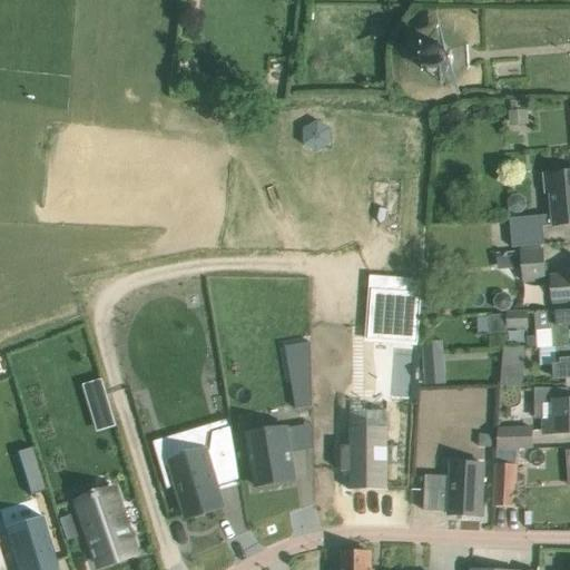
[(420,58),(420,60),(420,61),(420,64),(421,65),(421,67),(422,69),(424,70),(425,72),(426,74),(428,74),(431,76),(433,76),(435,77),(438,77),(439,76),(441,76),(442,76),(444,75),(446,74),(448,72),(449,70),(451,69),(451,68),(453,65),(453,62),(453,60),(453,59),(453,57),(453,55),(452,52),(451,49),(450,48),(449,47),(448,46),(445,45),(444,43),(442,43),(441,42),(439,42),(436,42),(434,42),(432,42),(430,43),(428,45),(426,46),(424,47),(423,49),(422,50),(421,51),(421,53),(420,56),(420,58)]
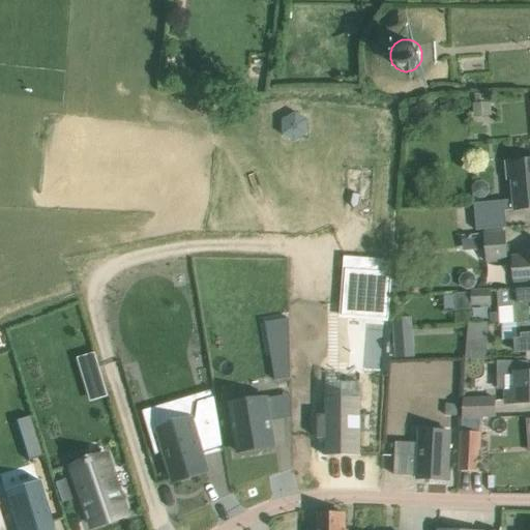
[(488,93),(477,94),(477,102),(489,101),(488,93)]
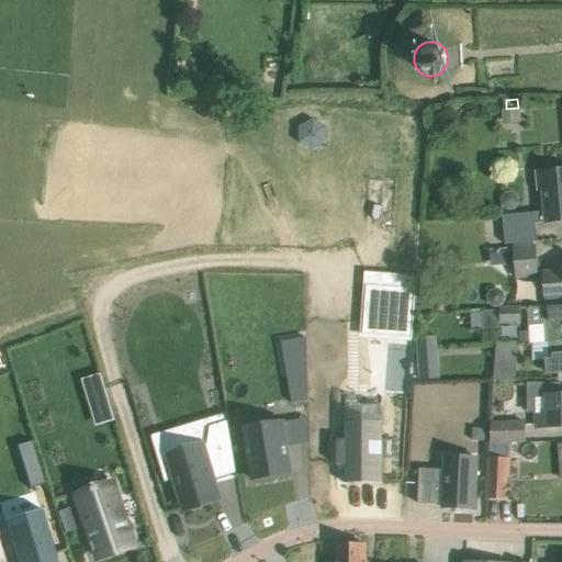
[(506,109),(499,109),(501,123),(520,122),(519,108),(518,108),(506,109)]
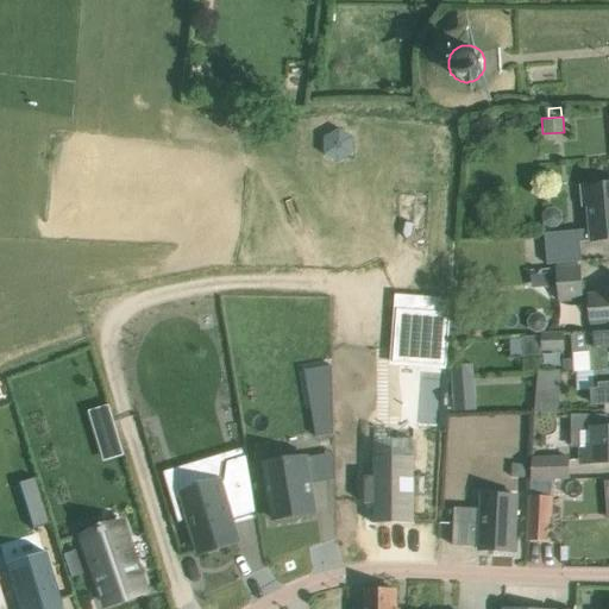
[(608,183),(581,187),(583,207),(588,207),(590,230),(546,233),(550,264),(583,261),(582,243),(608,240),(608,183)]
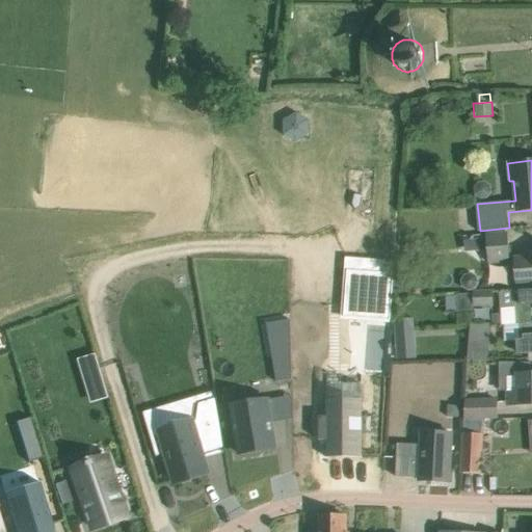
[(508,234),(486,235),(487,250),(488,264),(510,263),(508,234)]
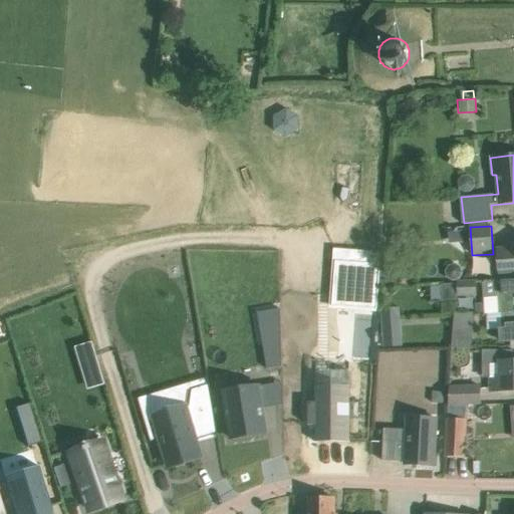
[(384,247),(384,260),(397,261),(397,247),(384,247)]
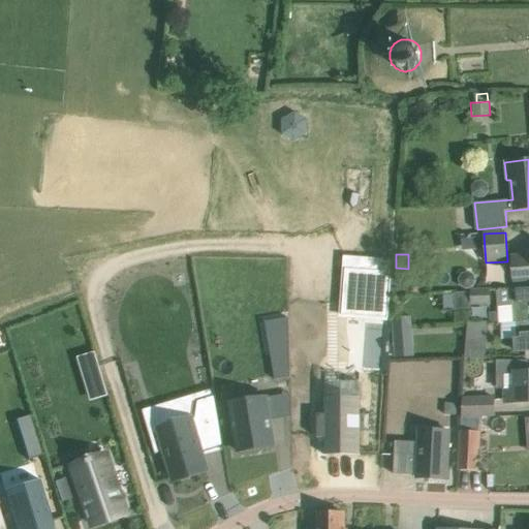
[(512,290),(528,288),(528,255),(511,257),(512,278),(517,278),(518,288),(512,289),(512,290)]
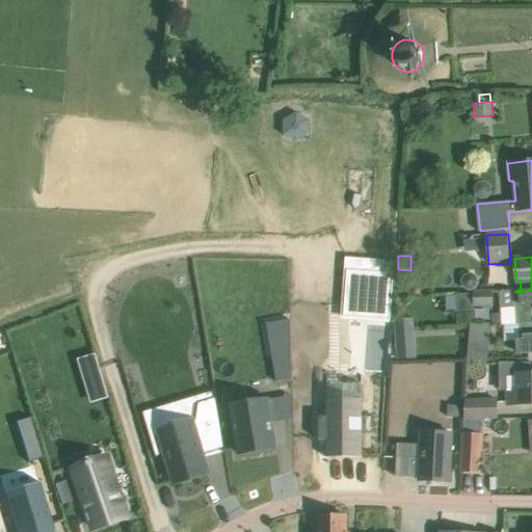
[(348,270),(344,317),(391,321),(394,273),(348,270)]
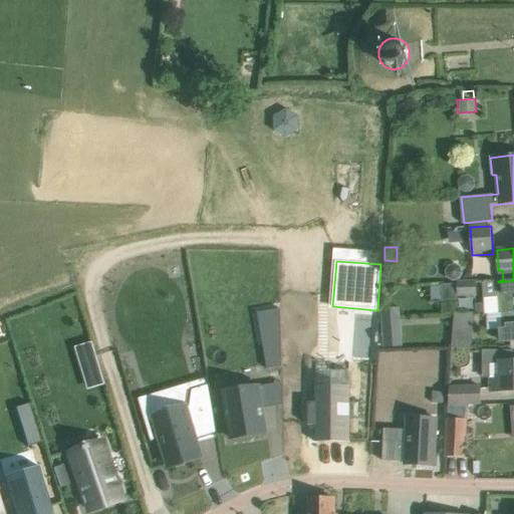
[(513,280),(498,282),(500,313),(503,312),(513,311),(513,280)]
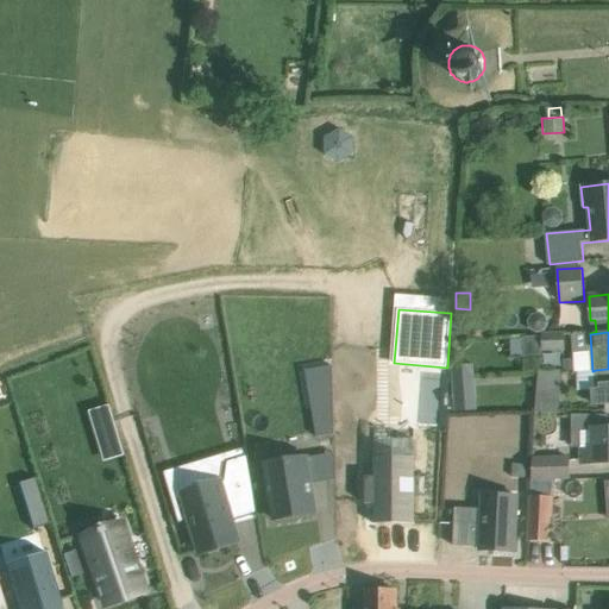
[(563,333),(542,334),(542,337),(542,351),(563,350),(563,333)]
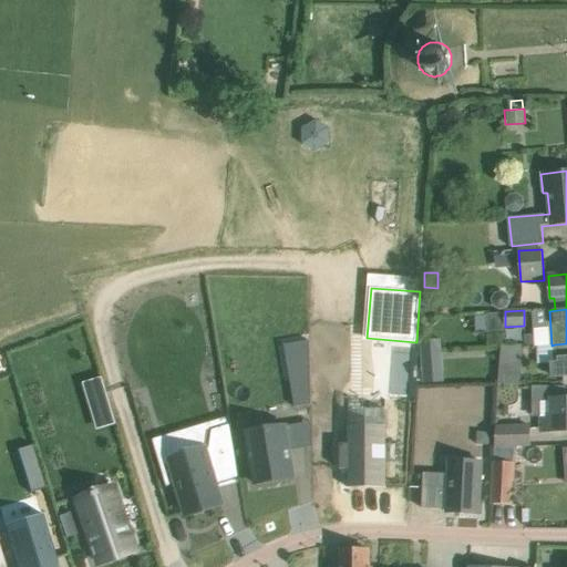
[(441,340),(420,341),(421,352),(435,351),(442,351),(441,340)]
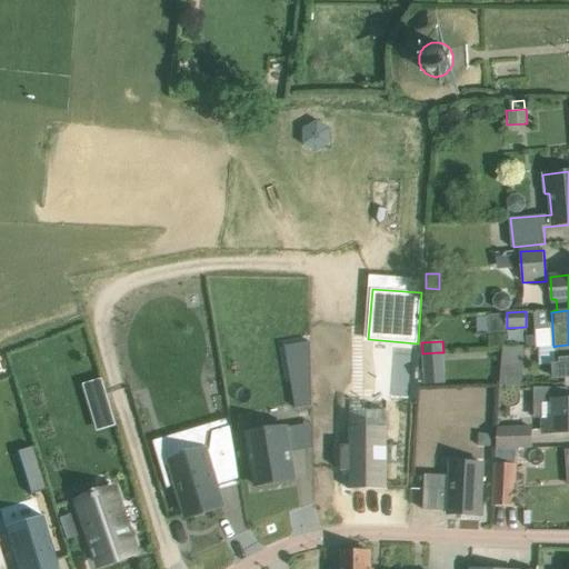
[(568,345),(557,346),(558,365),(553,365),(555,378),(568,377),(568,345)]
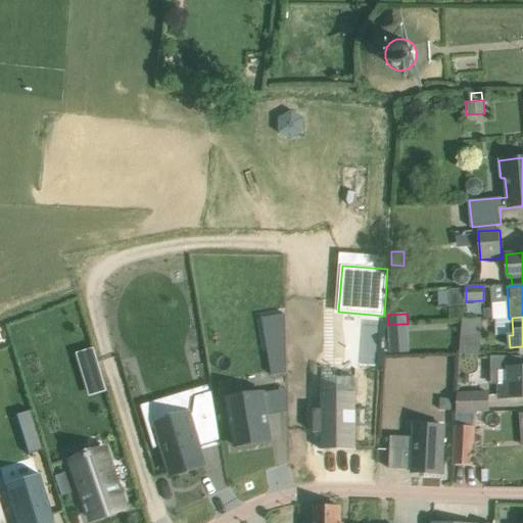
[(460,350),(478,351),(479,319),(461,319),(460,350)]
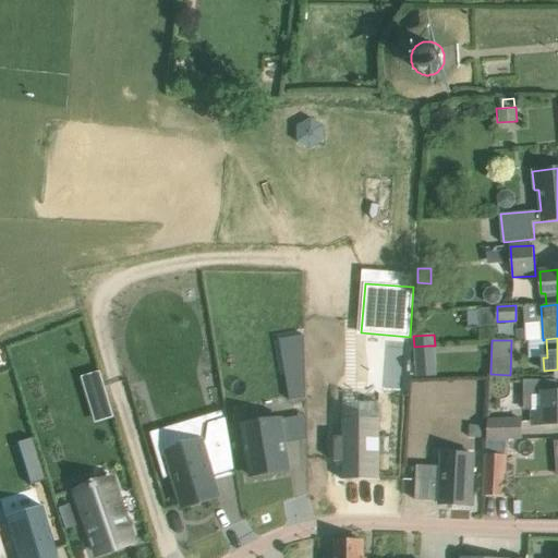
[(428,346),(414,347),(416,377),(437,376),(436,365),(429,365),(428,346)]
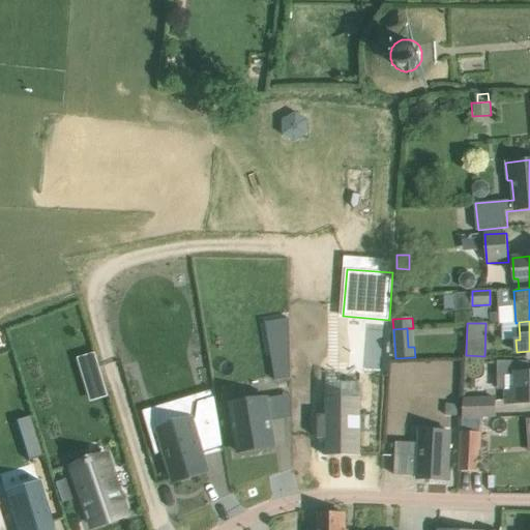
[(95,354),(80,358),(92,401),(108,395),(95,354)]
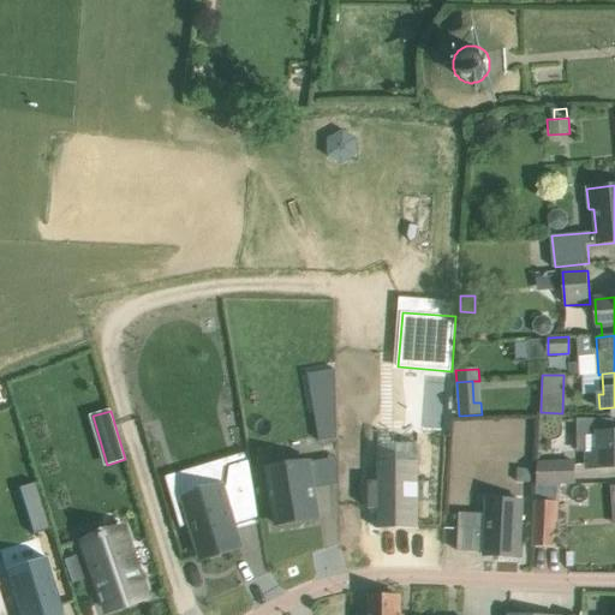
[(338,412),(316,416),(321,441),(338,439),(338,412)]
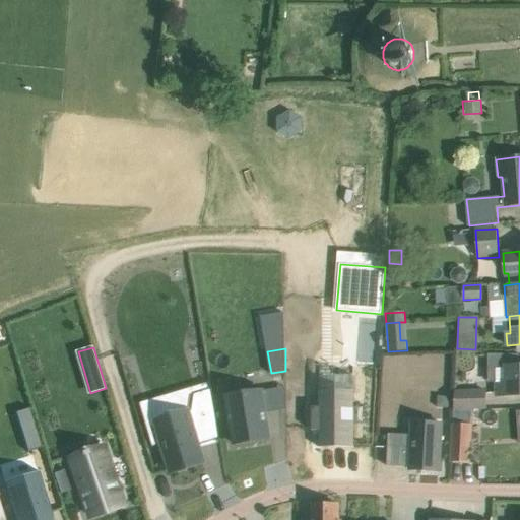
[(519,354),(489,354),(489,370),(504,370),(504,382),(497,382),(497,396),(519,395),(519,365),(519,366),(519,354)]
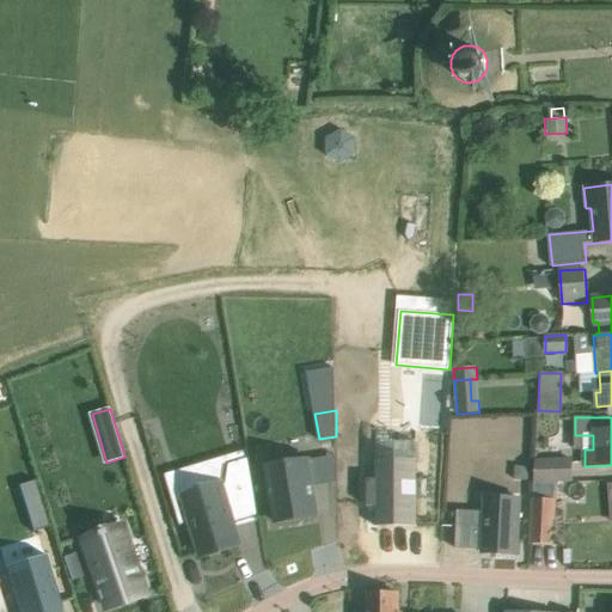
[(367,479),(367,507),(375,507),(375,528),(378,528),(378,525),(416,525),(416,528),(417,528),(417,444),(377,444),(377,479),(367,479)]
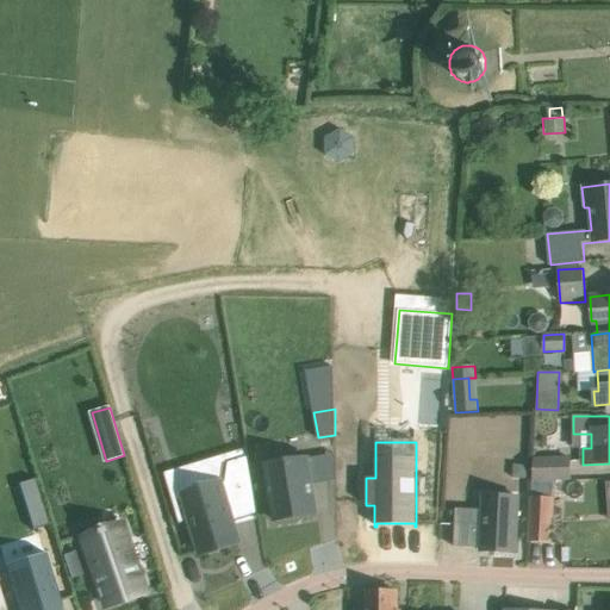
[(225,483),(182,496),(191,521),(200,554),(240,543),(234,522),(244,520),(259,515),(249,456),(229,462),(225,483)]
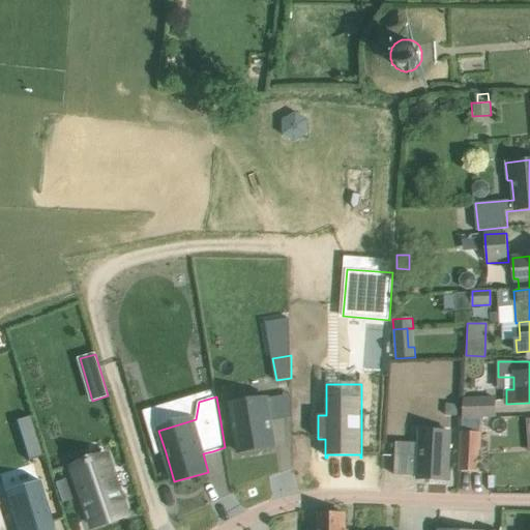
[(267,399),(231,405),(238,452),(275,446),(267,399)]
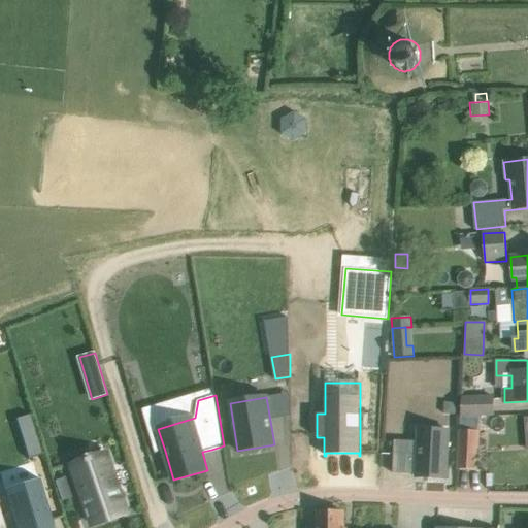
[(493,397),(463,398),(463,416),(494,415),(493,397)]
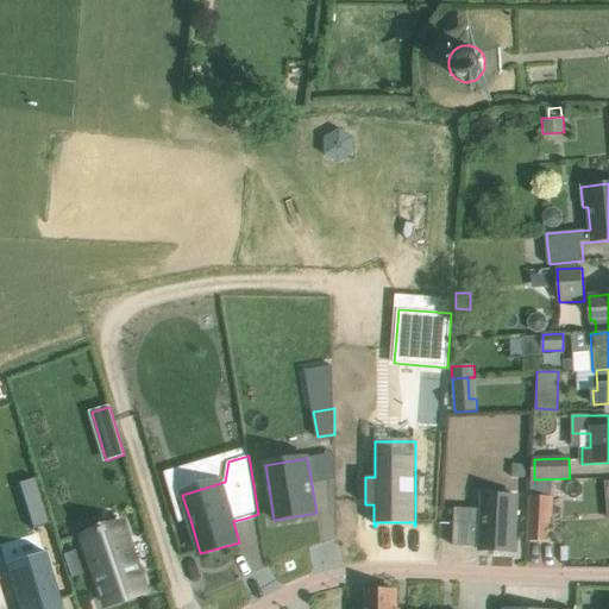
[(513,464),(513,477),(522,477),(526,475),(526,465),(513,464)]
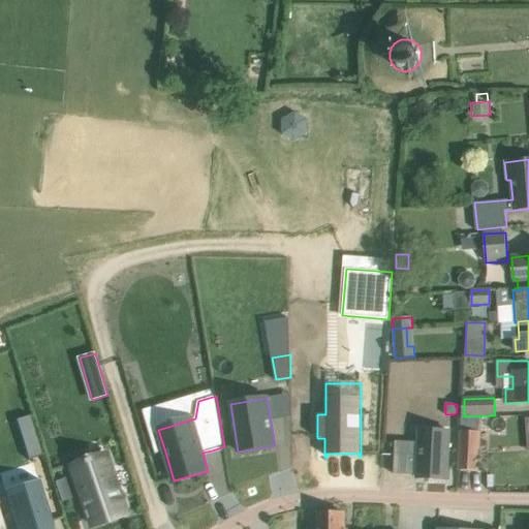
[(30,416),(16,421),(28,460),(41,456),(30,416)]
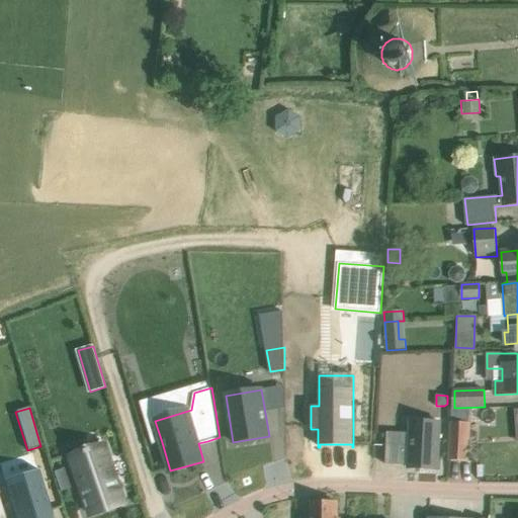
[(452,422),(450,460),(468,461),(470,423),(469,422),(470,409),(452,410),(452,422)]
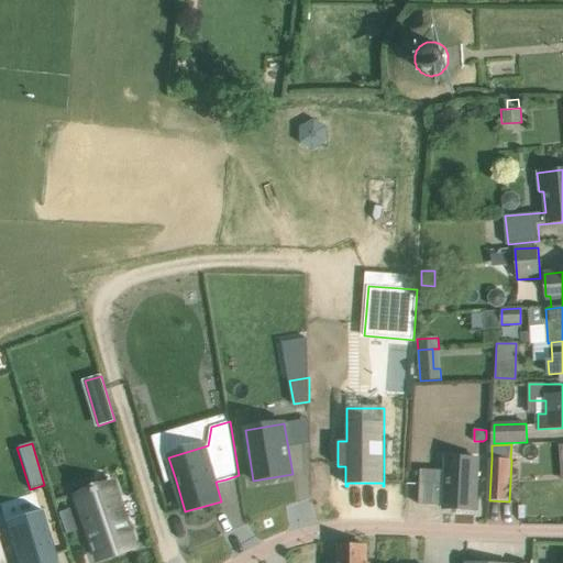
[(478,459),(448,457),(446,485),(421,484),(420,505),(445,506),(445,510),(476,511),(478,459)]
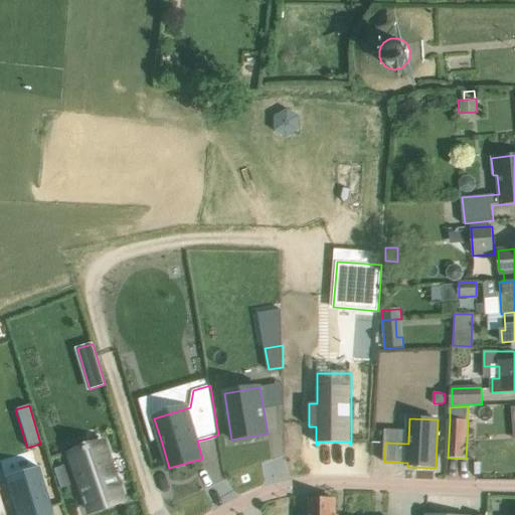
[(105,444),(70,455),(90,512),(124,500),(105,444)]
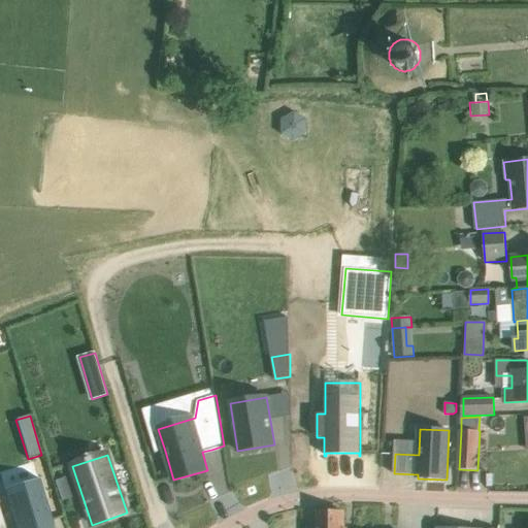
[(66,477),(55,482),(62,502),(73,498),(66,477)]
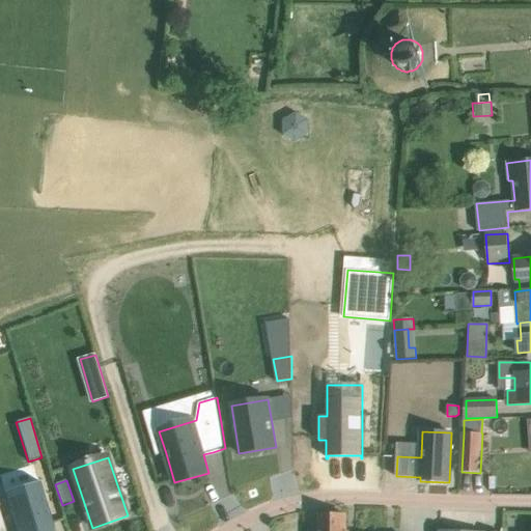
[(5,493),(3,493),(15,530),(54,530),(39,481),(37,482),(38,484),(5,495),(5,493)]
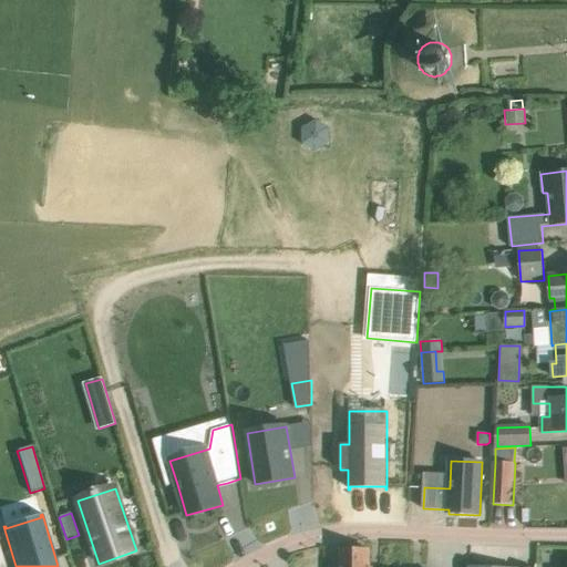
[(370,566),(370,550),(340,550),(340,566),(370,566)]
